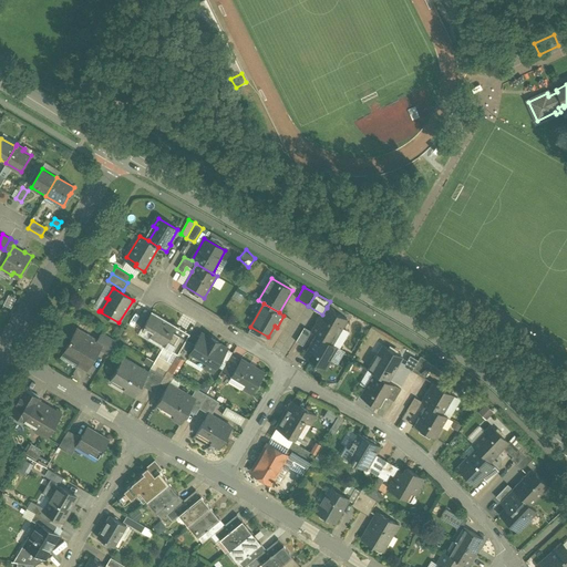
[(327,308),(327,307),(322,315),(311,332),(317,336),(332,344),(347,319),(327,308)]
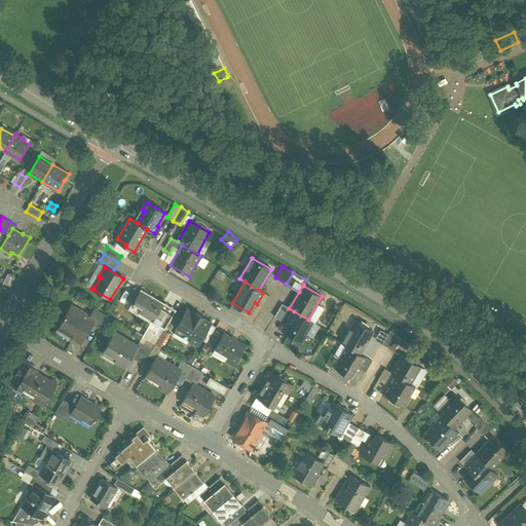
[(163,303),(141,290),(132,304),(134,306),(135,304),(141,307),(138,313),(157,325),(165,310),(160,307),(163,303)]
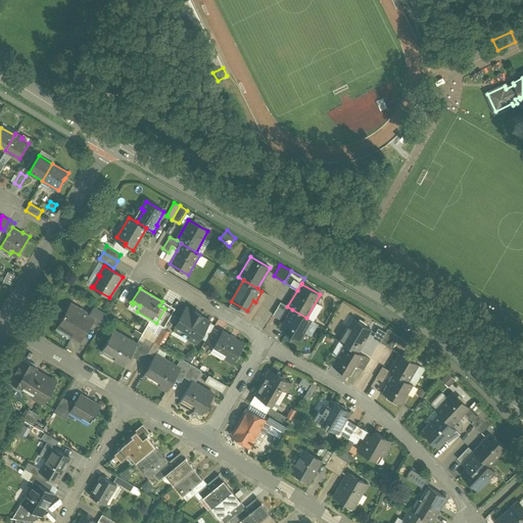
[(262,291),(255,302),(262,305),(269,295),(262,291)]
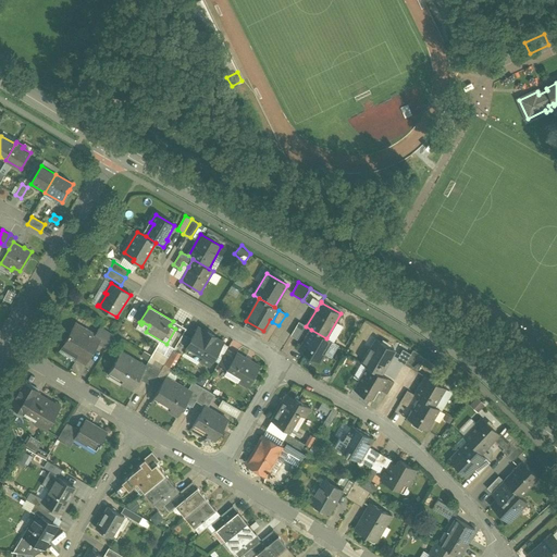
[(305,325),(299,322),(291,336),(297,339),(305,325)]
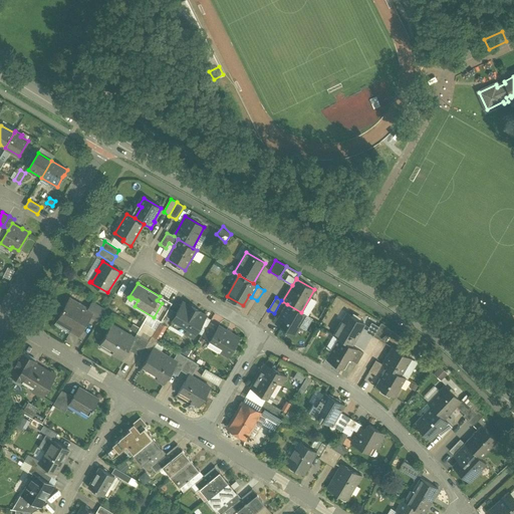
[(88,310),(69,298),(63,309),(58,318),(72,326),(70,330),(79,336),(90,317),(93,312),(88,310)]
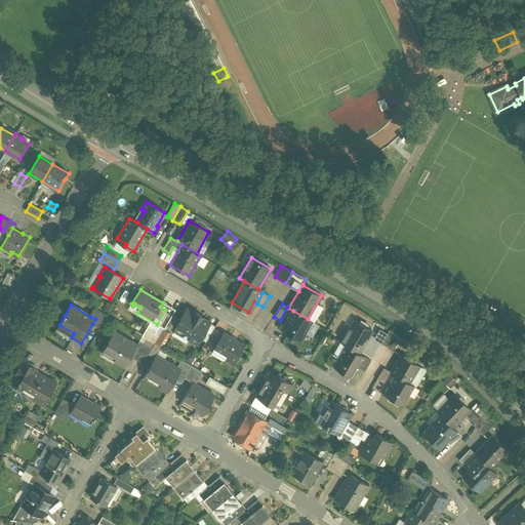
[(108,316),(95,309),(90,317),(95,319),(92,324),(101,328),(108,316)]
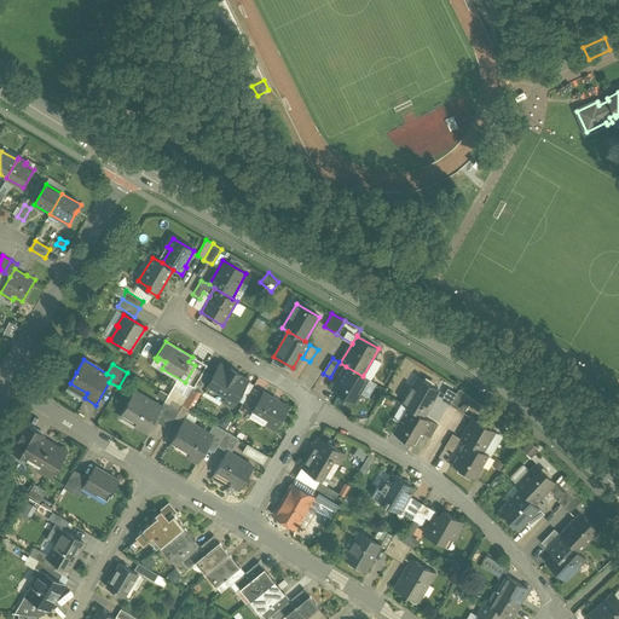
[(195,365),(185,382),(194,387),(203,371),(195,365)]
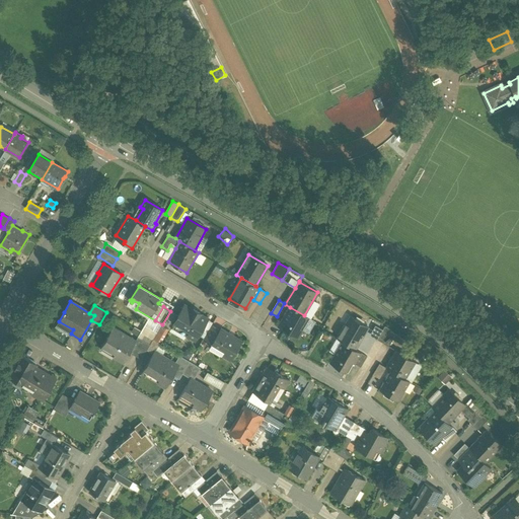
[(193,310),(184,306),(178,316),(173,323),(190,332),(187,337),(196,342),(208,320),(193,311),(193,310)]
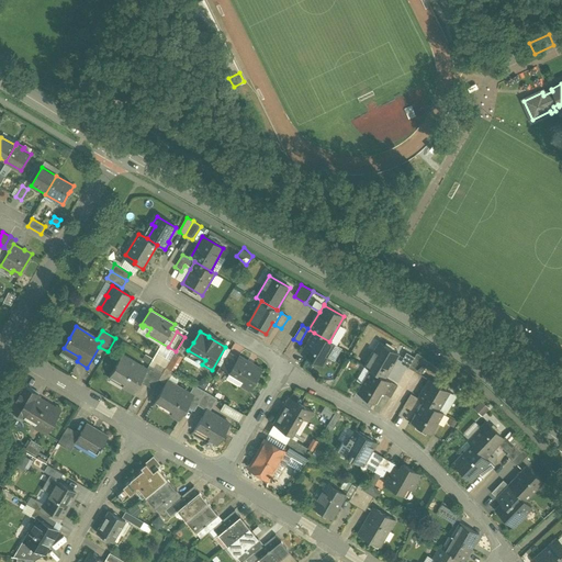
[(329,341),(314,333),(302,353),(323,366),(335,345),(329,341)]
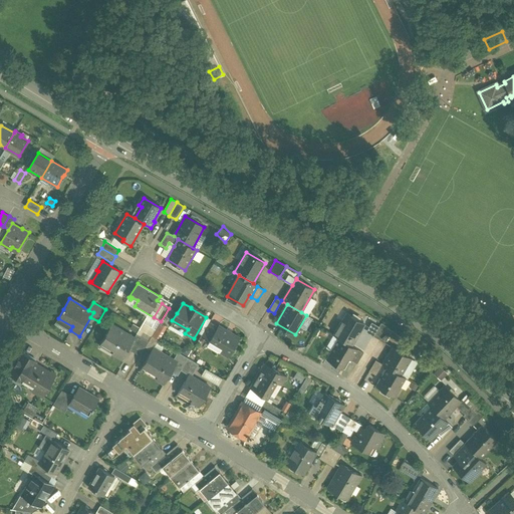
[(177,313),(169,308),(161,321),(161,322),(168,327),(172,320),(177,313)]
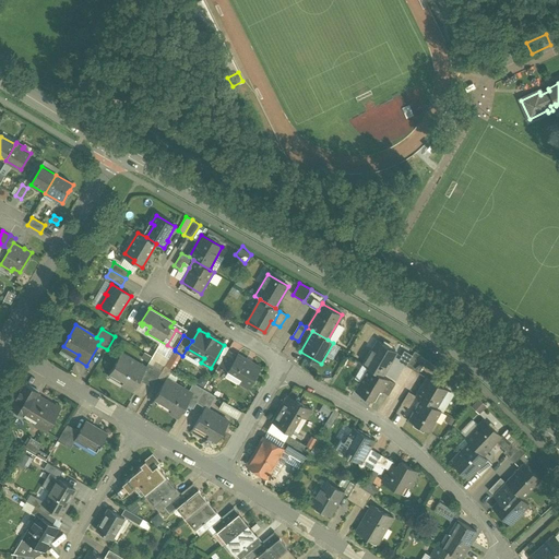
[(397,353),(380,343),(376,348),(373,347),(363,365),(368,368),(383,377),(393,360),(397,353)]
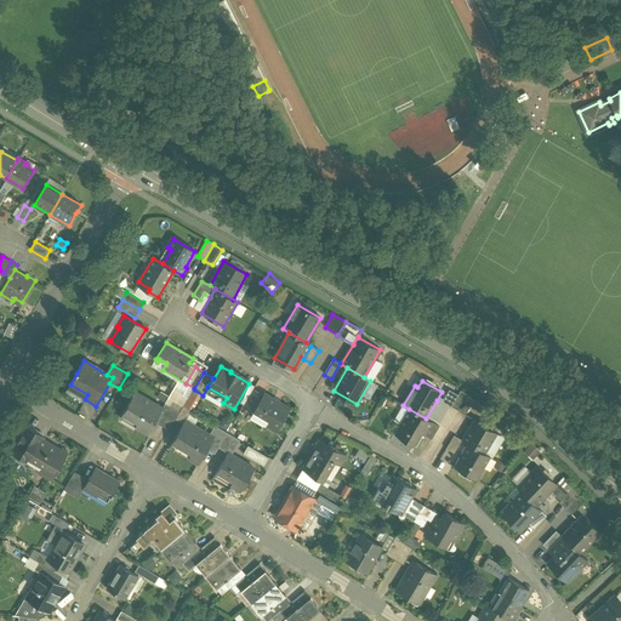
[(188,399),(172,389),(167,398),(183,408),(188,399)]
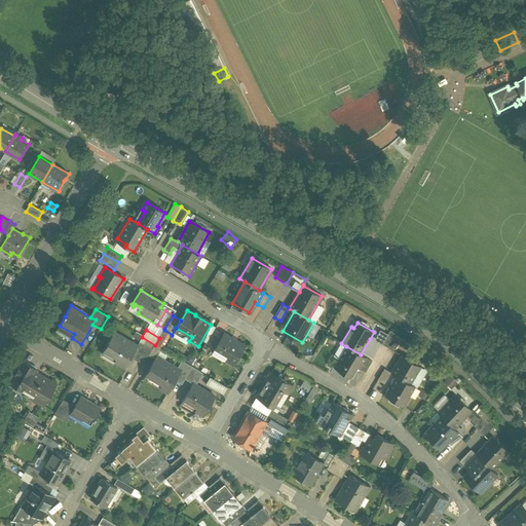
[(223,335),(214,330),(205,344),(215,349),(223,335)]
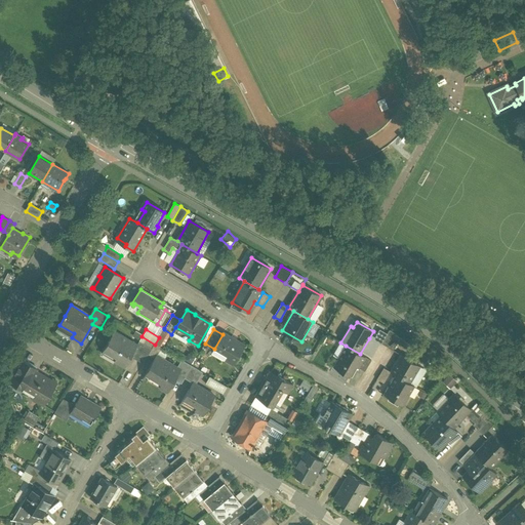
[(396,334),(390,330),(381,345),(388,348),(396,334)]
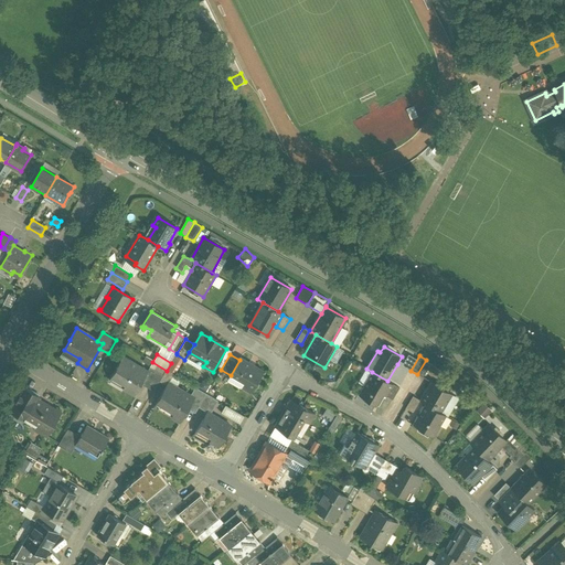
[(147,372),(124,358),(112,376),(126,385),(124,388),(134,395),(141,384),(148,372),(147,372)]
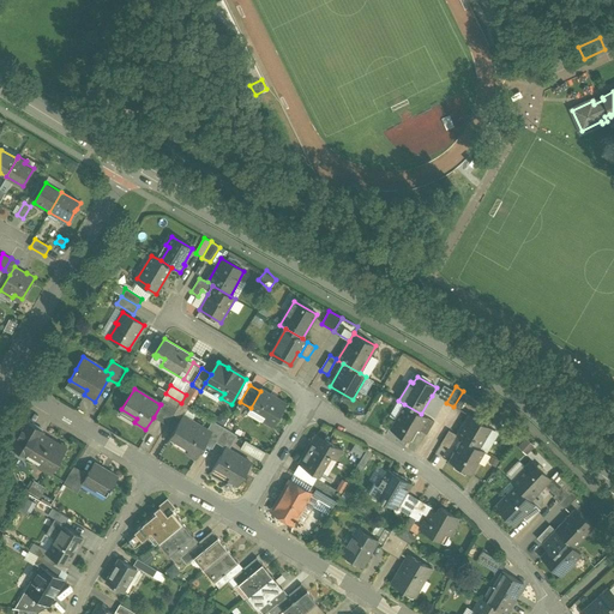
[(287,404),(262,390),(260,391),(251,408),(266,416),(263,421),(274,427),(287,404)]
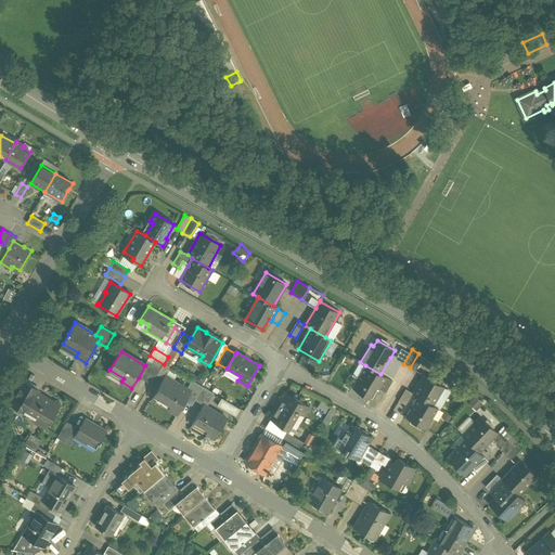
[(164,364),(150,356),(147,361),(160,369),(164,364)]
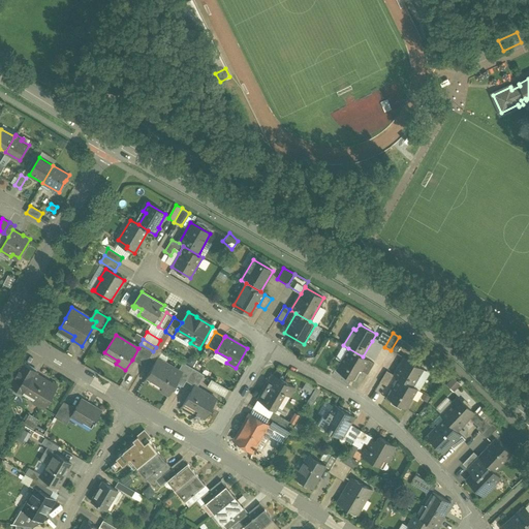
[(402,342),(398,340),(391,350),(396,353),(402,342)]
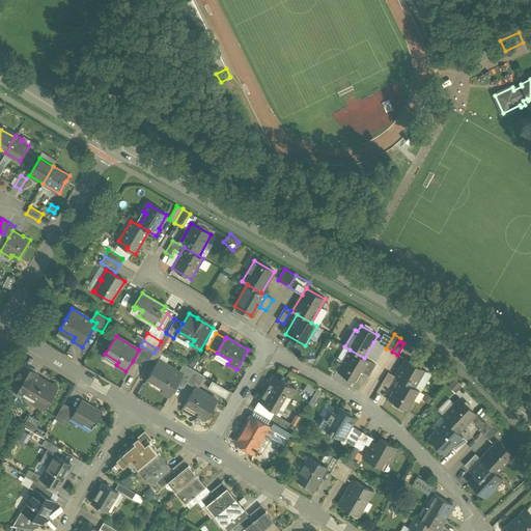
[(154,353),(141,345),(138,350),(139,350),(133,361),(145,368),(154,353)]
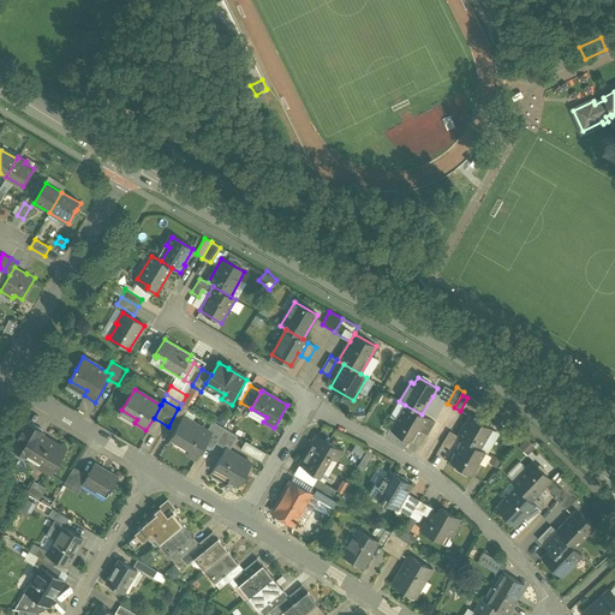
[(190,408),(181,404),(178,408),(174,416),(181,419),(183,418),(183,417),(184,417),(190,408)]
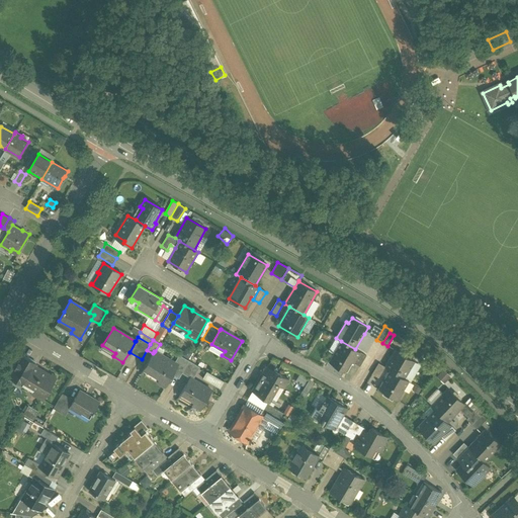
[(355,349),(341,341),(329,362),(345,371),(351,361),(354,363),(360,352),(355,349)]
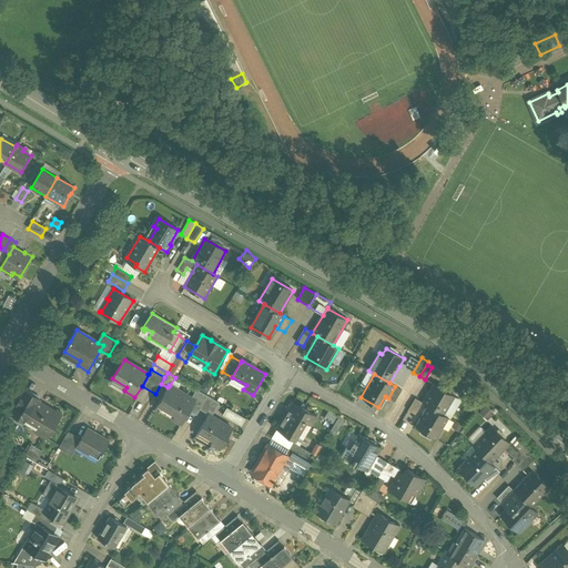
[(455,395),(433,383),(422,403),(423,403),(427,405),(443,415),(455,395)]
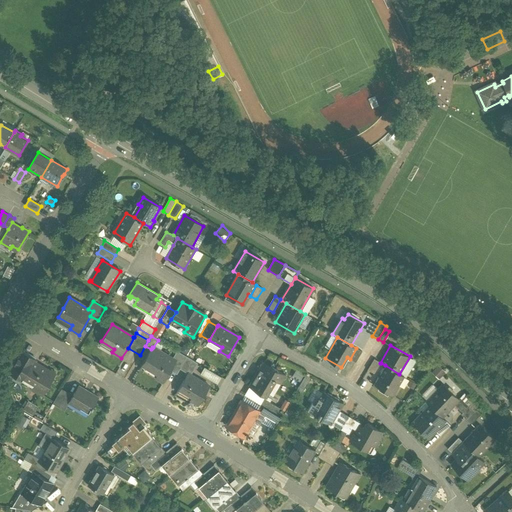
[(152,347),(152,348),(151,349),(142,365),(158,374),(156,378),(164,383),(174,365),(176,361),(173,359),(153,347),(152,347)]
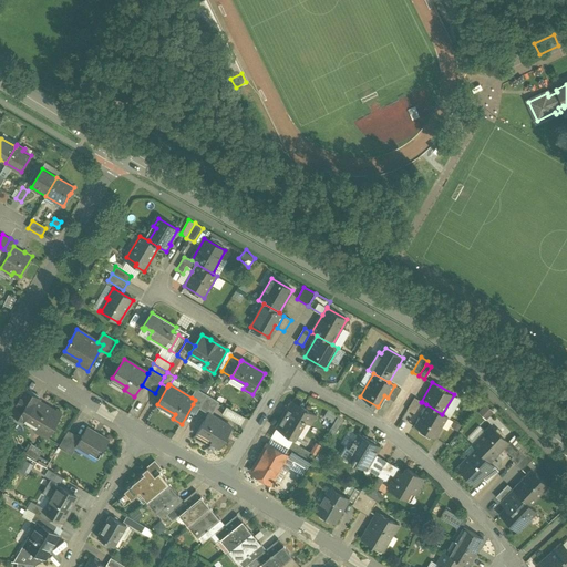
[(401,390),(394,385),(388,398),(394,401),(401,390)]
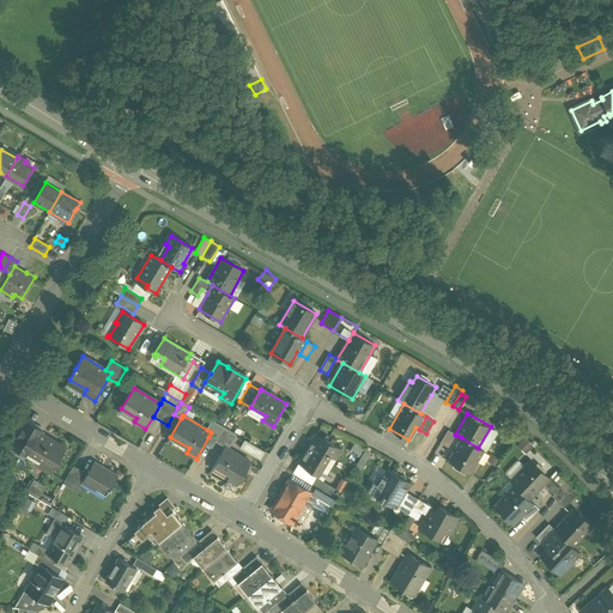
[(25,425),(16,419),(11,429),(20,435),(25,425)]
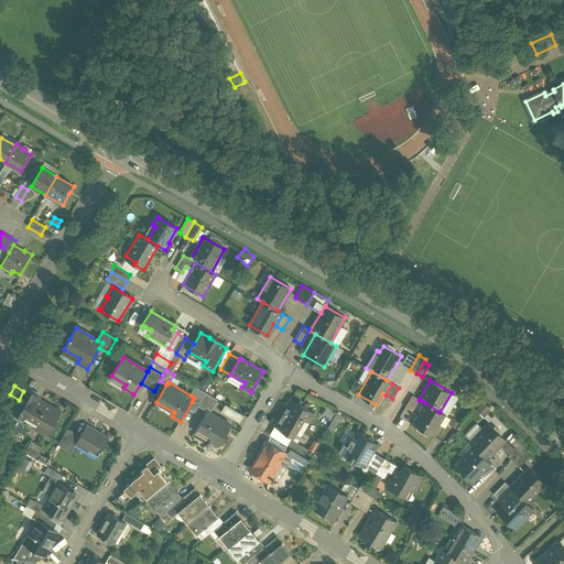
[(206,393),(195,387),(191,396),(194,398),(192,402),(198,407),(206,393)]
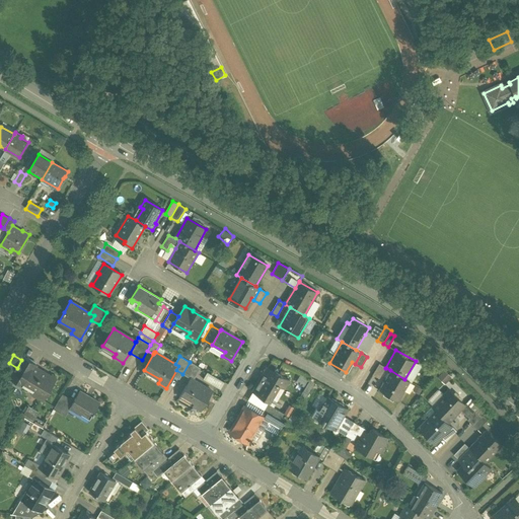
[(35,366),(22,358),(21,360),(17,368),(8,382),(20,389),(24,383),(34,389),(32,394),(44,401),(56,380),(34,367),(35,366)]
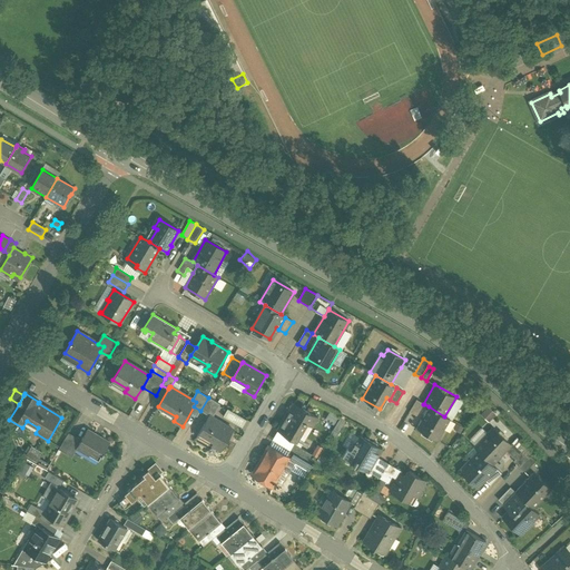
[(215,402),(208,397),(200,411),(207,415),(215,402)]
